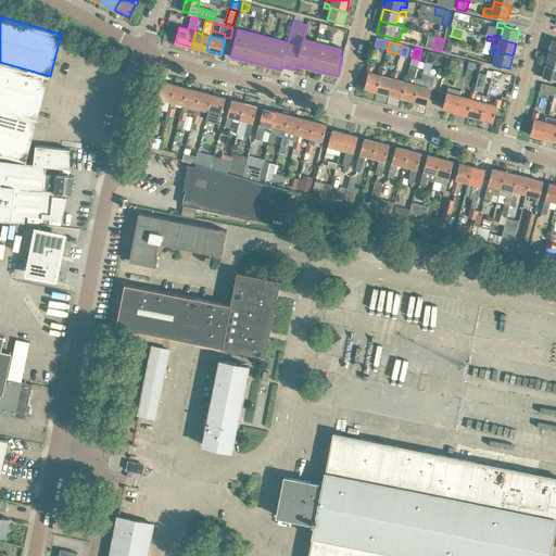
[(445,66),(447,57),(428,51),(425,62),(445,66)]
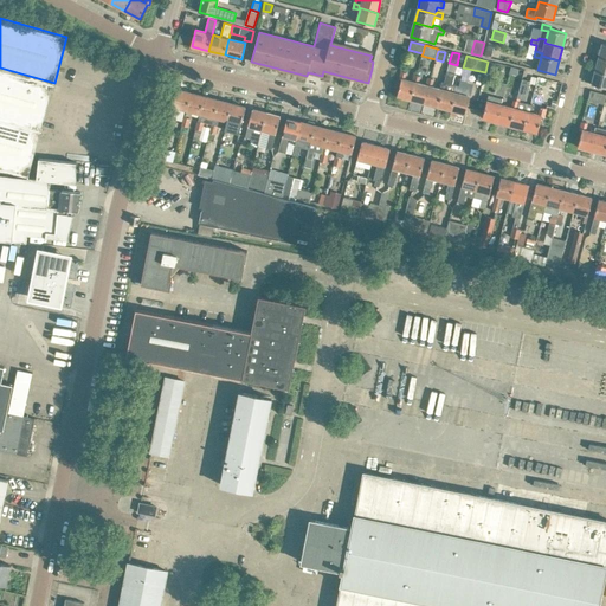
[(605,58),(599,57),(595,70),(605,72),(605,58)]
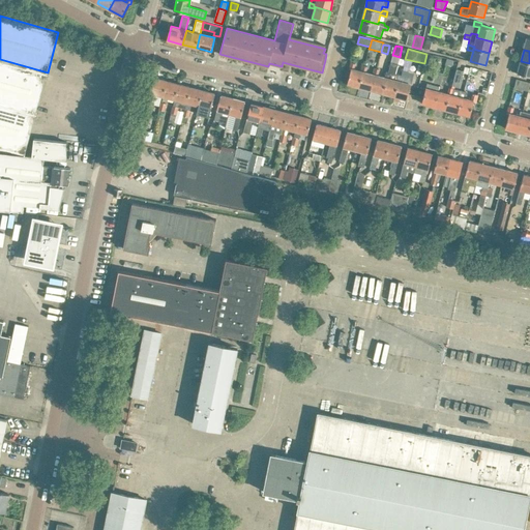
[(428,54),(425,64),(431,65),(434,55),(428,54)]
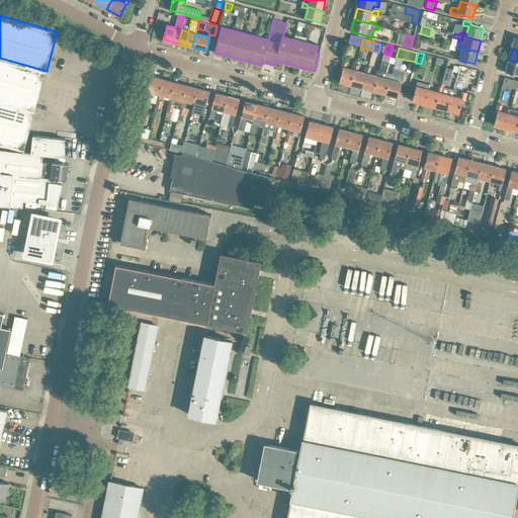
[(0,100),(35,110),(47,71),(0,58),(0,100)]
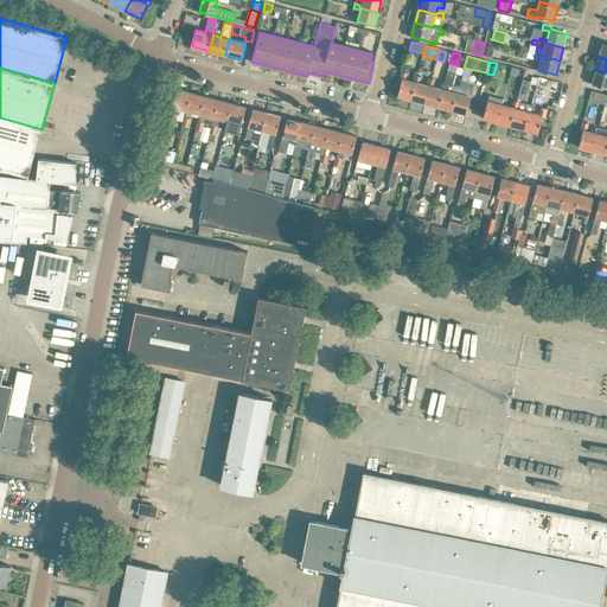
[(411,100),(416,81),(414,81),(414,82),(406,80),(407,72),(402,70),(400,80),(402,80),(397,96),(411,100)]
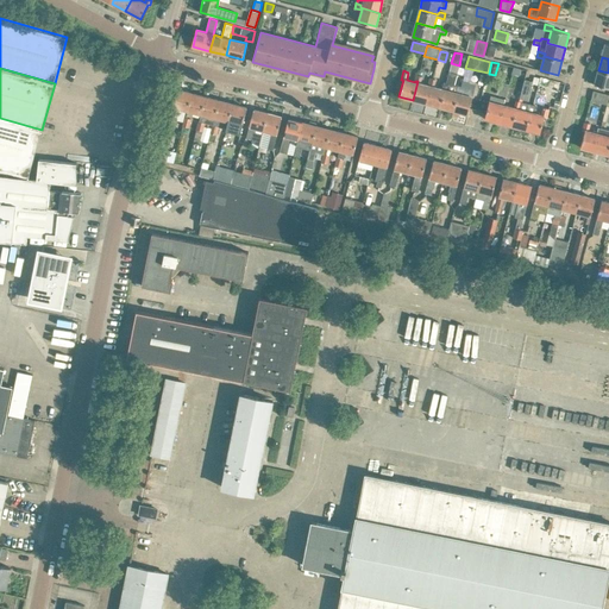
[(608,88),(608,73),(598,70),(595,85),(608,88)]
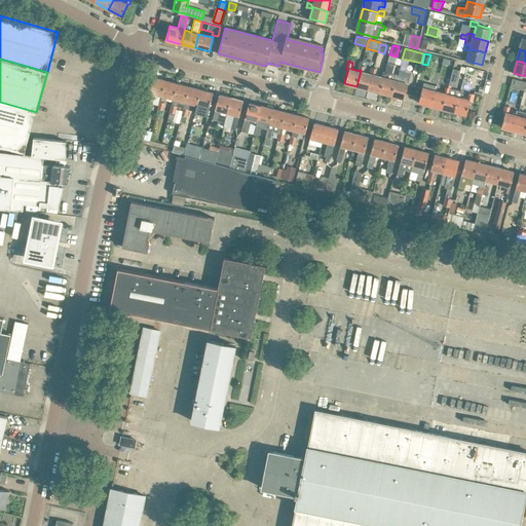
[(393,79),(396,73),(392,73),(395,64),(388,62),(385,71),(383,70),(382,76),(384,76),(380,92),(391,96),(392,96),(397,79),(393,79)]
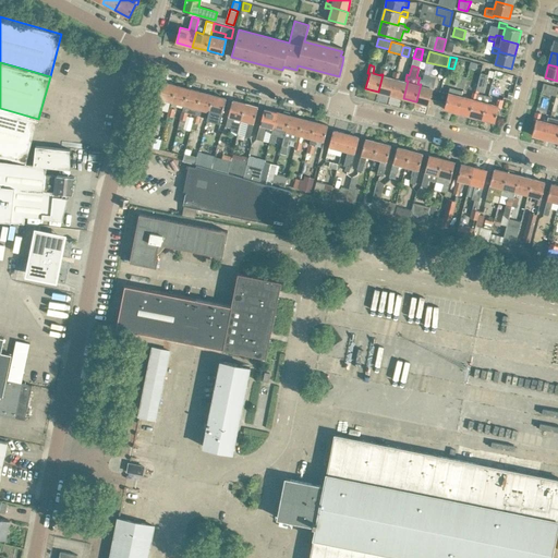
[(391,95),(396,77),(392,77),(392,79),(385,76),(387,70),(381,68),(380,74),(383,74),(378,92),(391,95)]
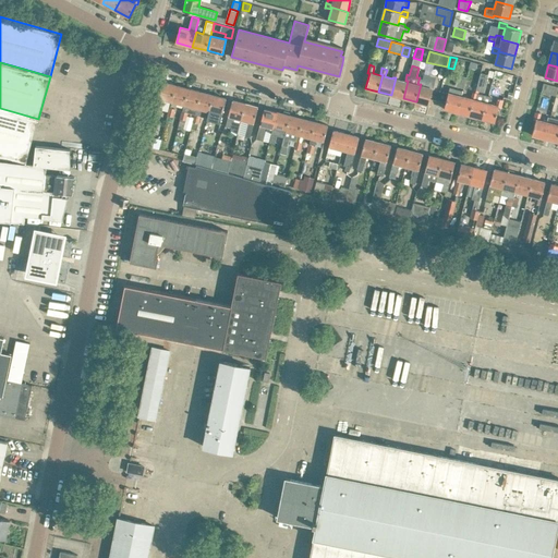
[(403,98),(408,81),(405,81),(405,82),(398,80),(399,73),(395,71),(392,77),(396,77),(391,95),(403,98)]
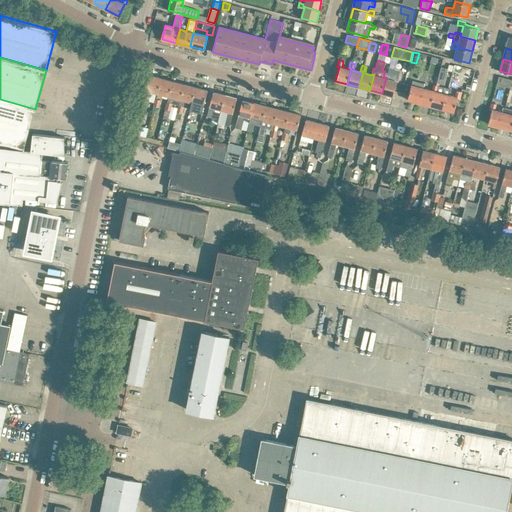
[(440,67),(436,85),(439,86),(439,83),(443,84),(448,68),(440,67)]
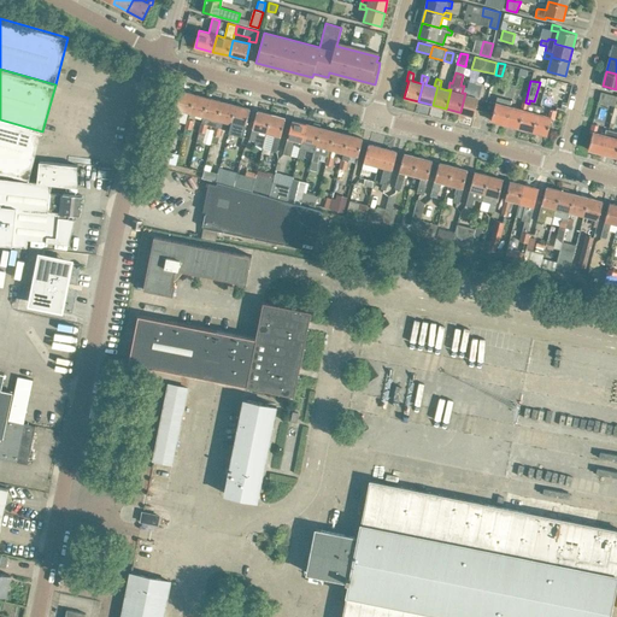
[(474,116),(479,98),(481,90),(474,88),(475,83),(469,82),(468,87),(464,86),(462,93),(465,93),(460,112),(459,112),(458,116),(464,117),(465,113),(474,116)]
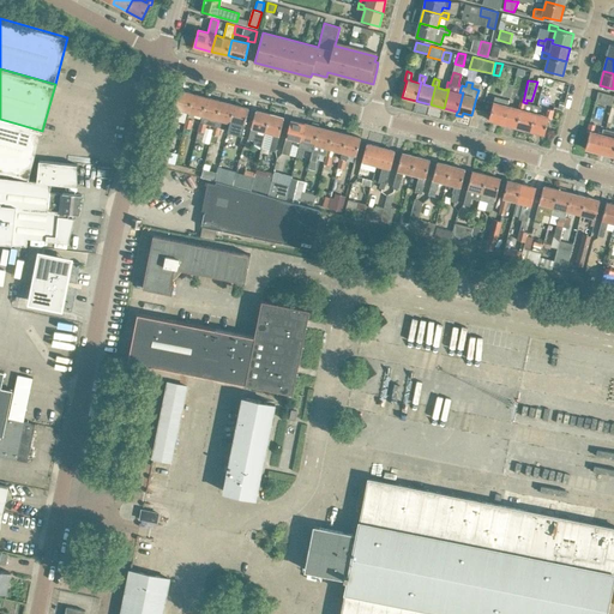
[(510,96),(512,84),(504,82),(500,95),(510,96)]
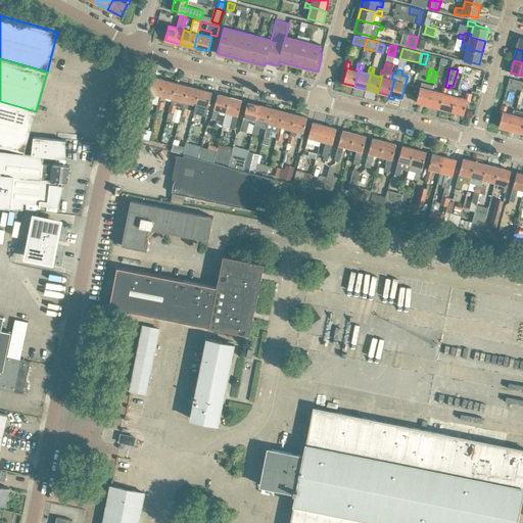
[(149,92),(145,105),(150,107),(154,93),(160,95),(164,80),(152,77),(149,92)]
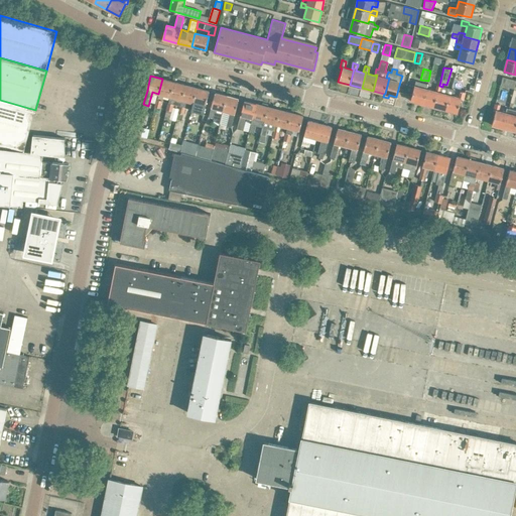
[(515,85),(515,80),(503,77),(501,85),(514,88),(515,85)]
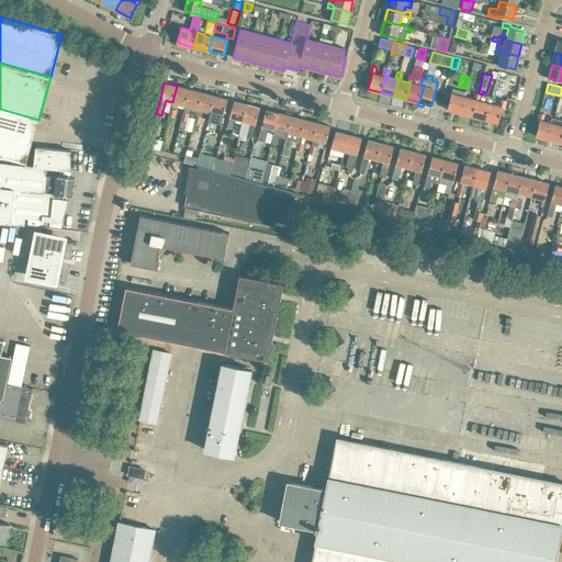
[(177,86),(172,102),(186,105),(190,89),(177,86)]
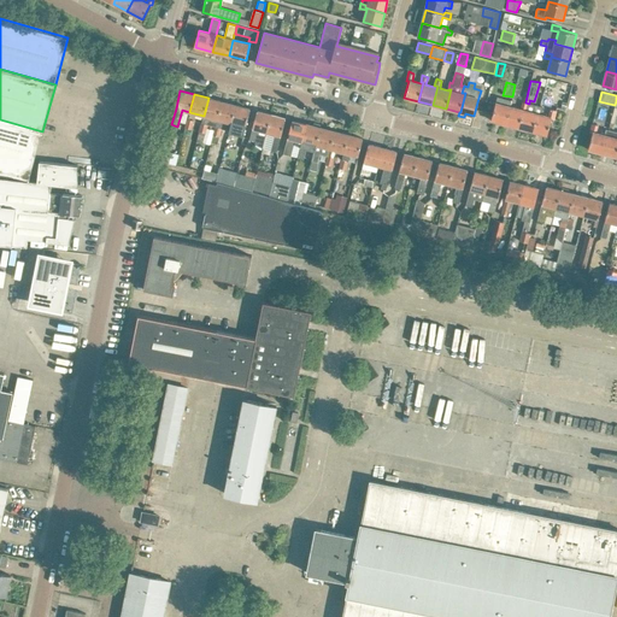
[(505,124),(510,105),(513,106),(515,101),(498,97),(495,103),(492,121),(505,124)]
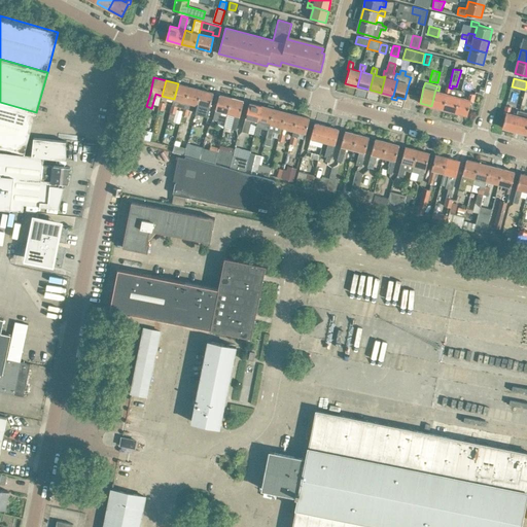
[(171,112),(168,121),(173,123),(175,113),(177,106),(184,108),(189,86),(178,83),(174,99),(172,105),(171,112)]
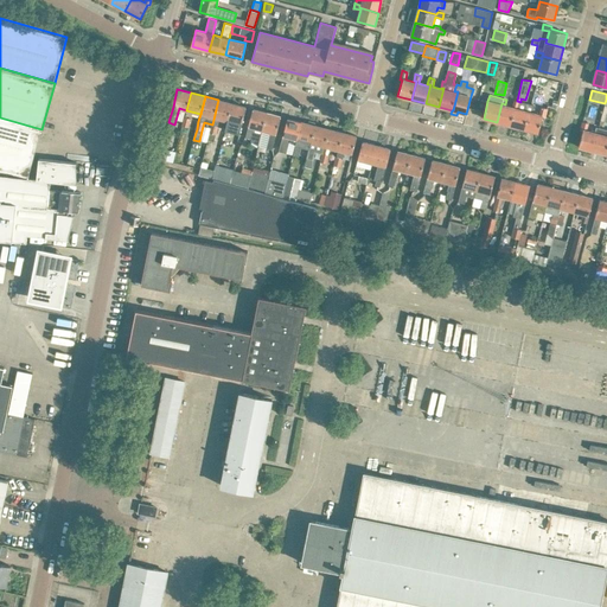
[(210,133),(209,140),(213,141),(216,134),(218,126),(225,128),(232,103),(218,100),(212,125),(210,133)]
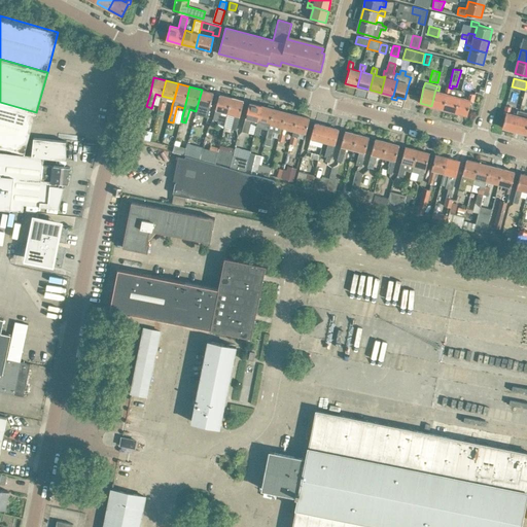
[(444,109),(448,93),(450,94),(452,89),(449,88),(447,86),(445,93),(437,92),(438,91),(435,90),(431,106),(444,109)]
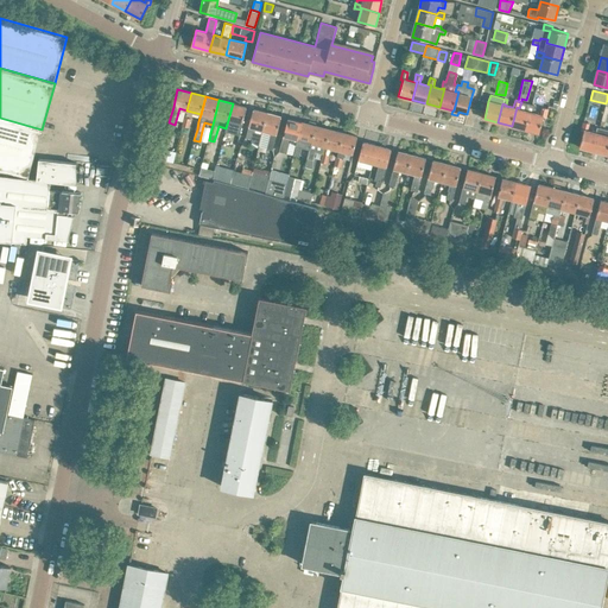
[(525,130),(530,111),(533,112),(534,105),(521,102),(519,108),(517,107),(512,126),(525,130)]
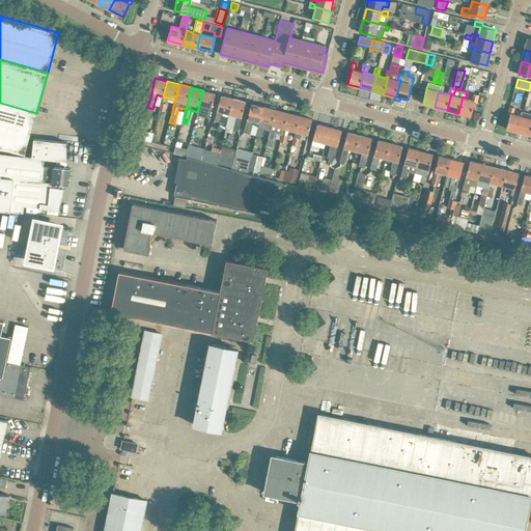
[(197,112),(197,114),(210,117),(212,109),(216,93),(203,90),(197,112)]
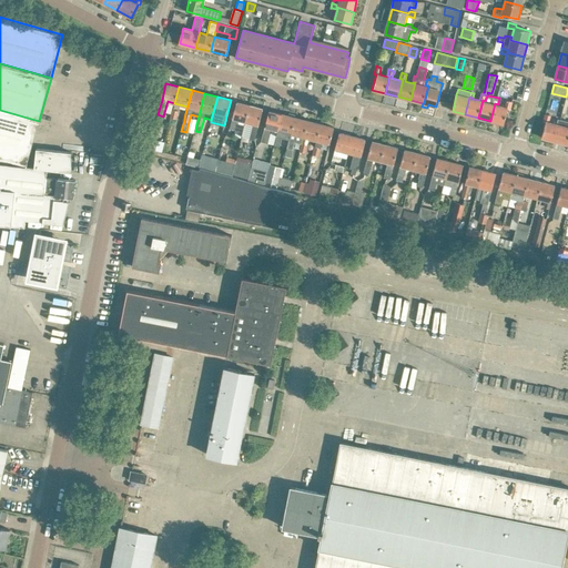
[(504,124),(507,109),(510,110),(511,102),(507,100),(505,107),(497,105),(498,104),(495,103),(490,121),(504,124)]
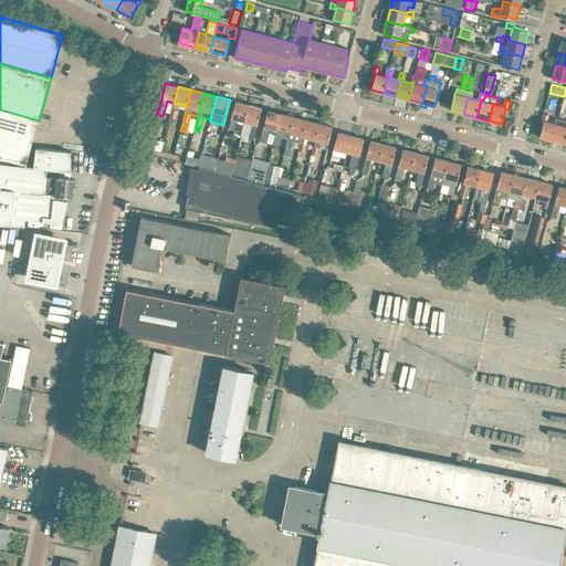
[(244,122),(249,105),(236,102),(233,112),(229,128),(234,129),(237,119),(244,122)]
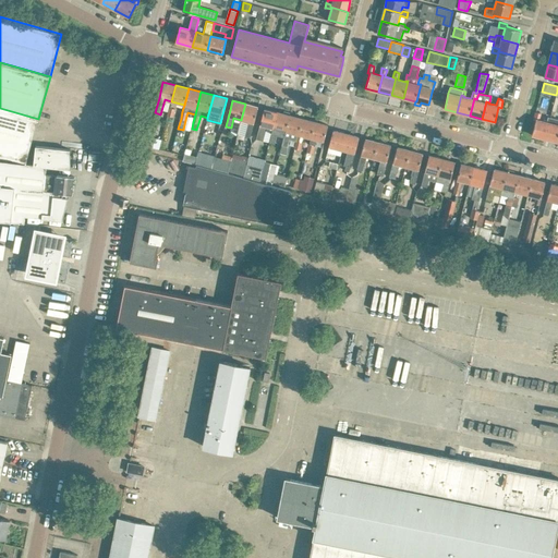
[(250,137),(256,118),(258,107),(245,104),(241,120),(249,122),(244,136),(250,137)]
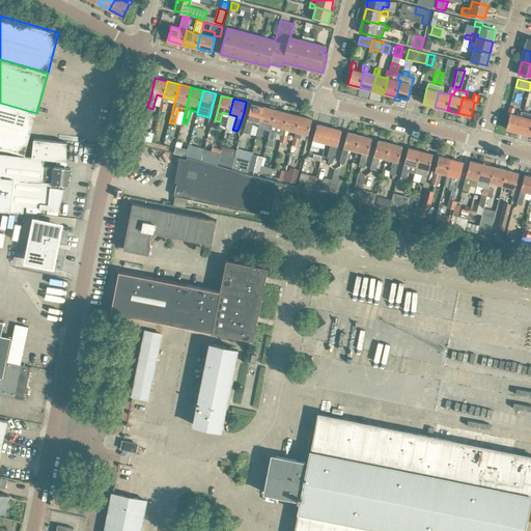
[(0,147),(25,155),(36,113),(0,103),(0,147)]
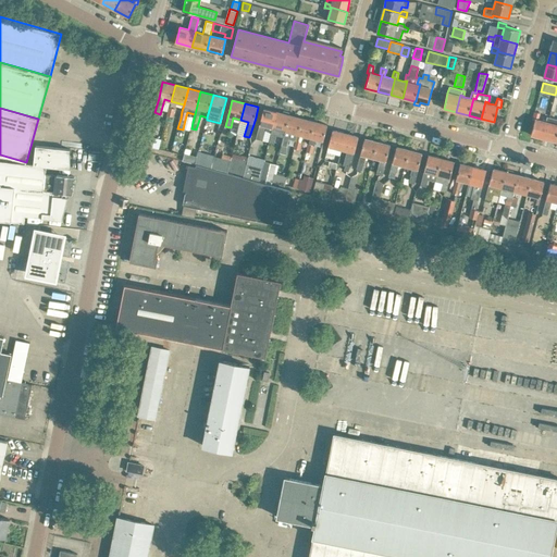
[(272,128),(276,111),(264,108),(256,139),(263,141),(267,126),(272,128)]
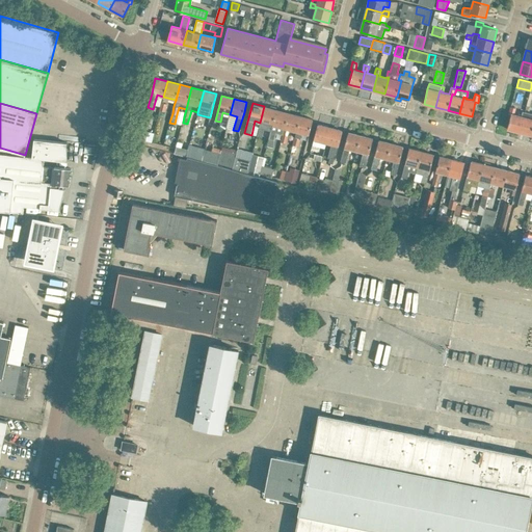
[(272,126),(276,109),(264,106),(260,123),(258,129),(270,132),(272,126)]
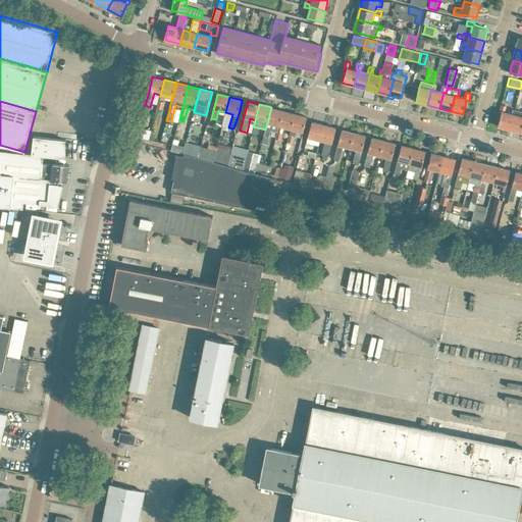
[(509,129),(514,113),(512,113),(511,113),(504,111),(506,106),(501,104),(500,112),(502,112),(498,126),(509,129)]
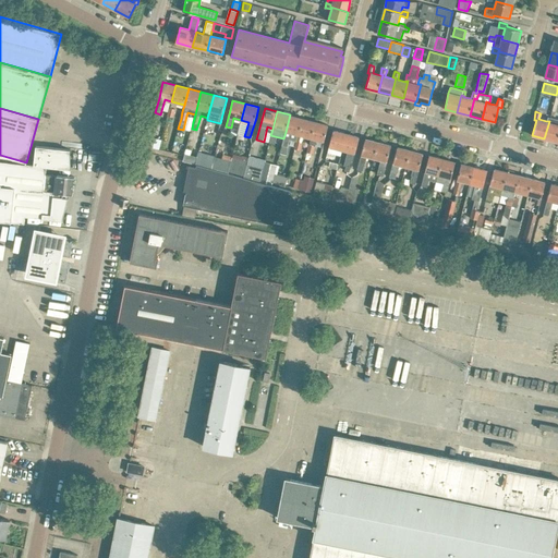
[(298,135),(302,118),(290,114),(286,132),(298,135)]
